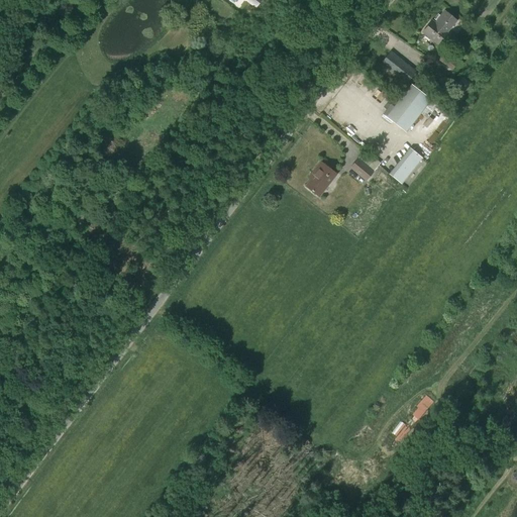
[(446,32),(456,20),(444,11),(435,22),(432,20),(422,32),(440,46),(449,34),(446,32)]
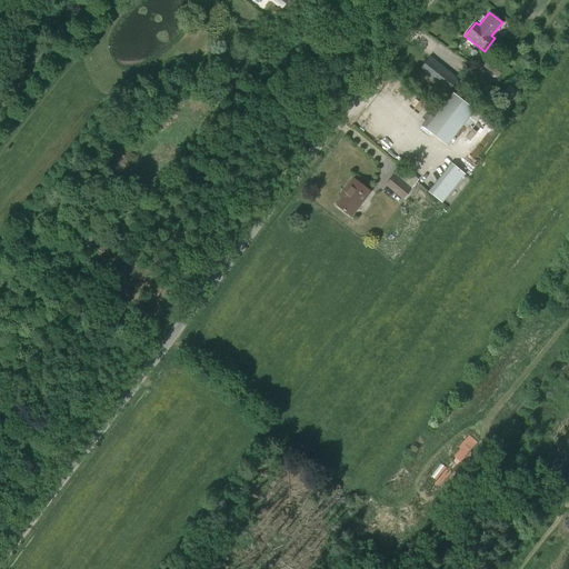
[(446,92),(457,79),(429,57),(419,70),(446,92)]
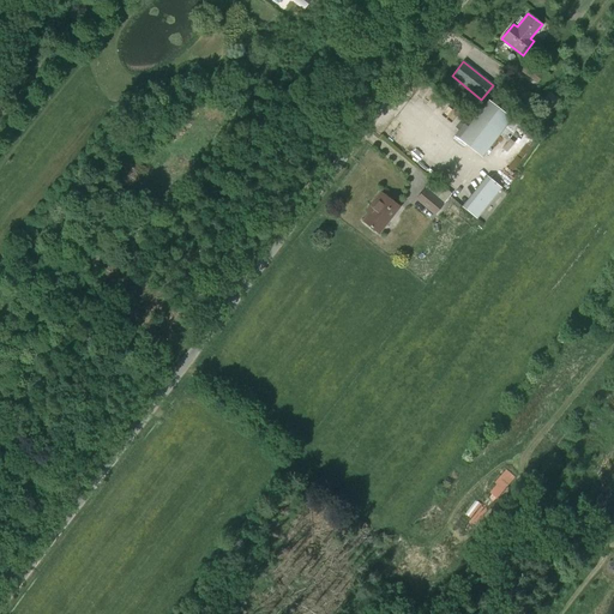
[(543,76),(528,64),(523,71),(537,83),(543,76)]
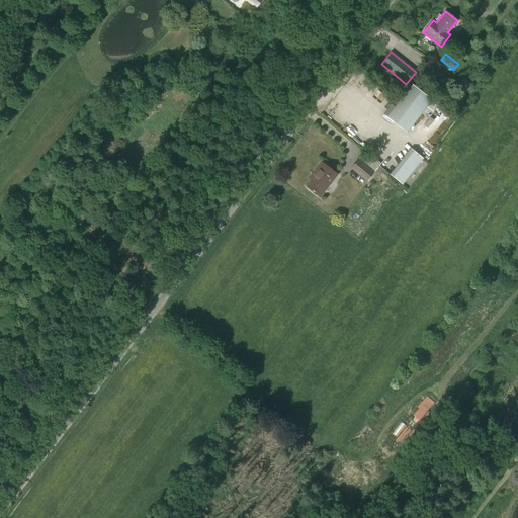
[(437,70),(440,72),(438,75),(441,77),(443,75),(447,77),(451,72),(442,65),(437,70)]
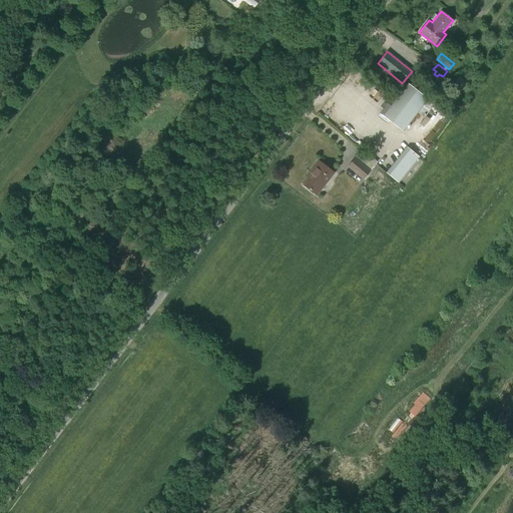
[(403,130),(417,112),(424,117),(434,104),(408,84),(384,115),(403,130)]
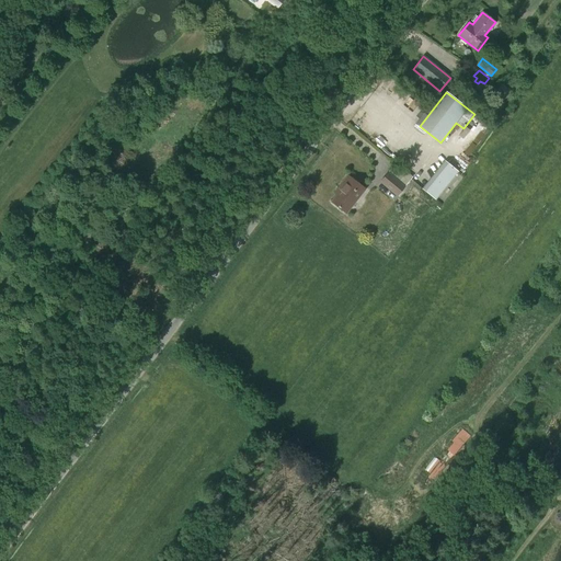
[(447,163),(425,191),(435,198),(457,171),(447,163)]
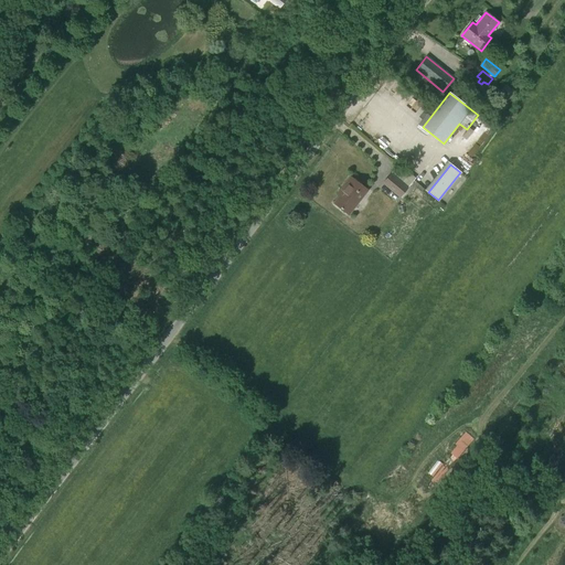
[(400,198),(407,188),(391,173),(383,183),(400,198)]
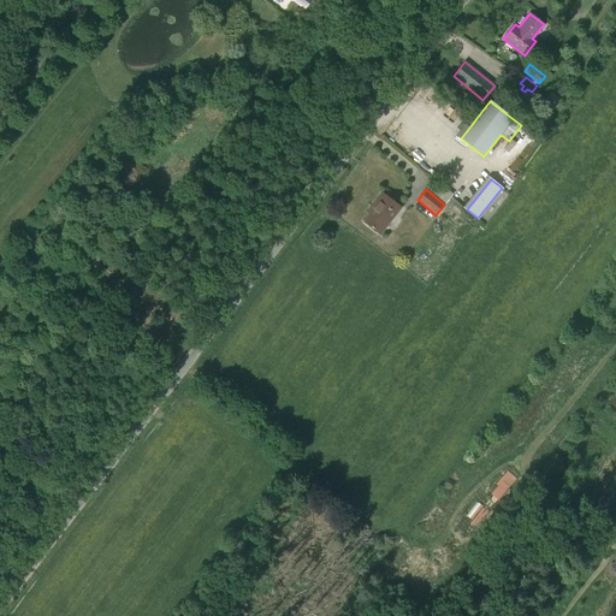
[(380,235),(401,208),(381,193),(377,200),(379,202),(363,221),(380,235)]
